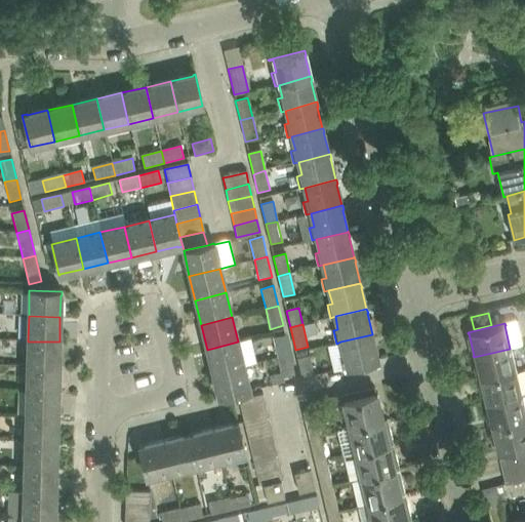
[(372,334),(340,342),(345,355),(339,356),(342,370),(379,361),(378,360),(373,339),(374,339),(372,334)]
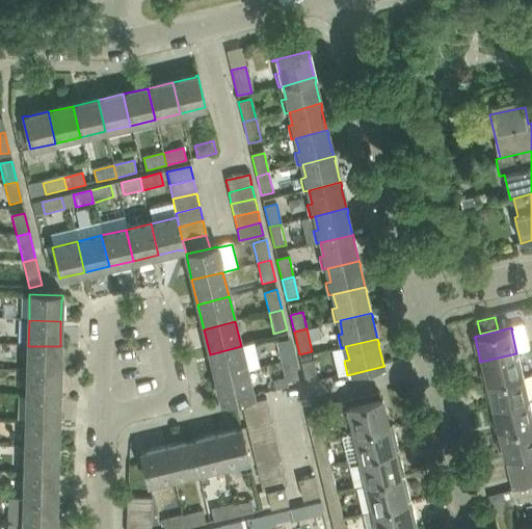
[(277,343),(282,363),(294,360),(289,340),(277,343)]
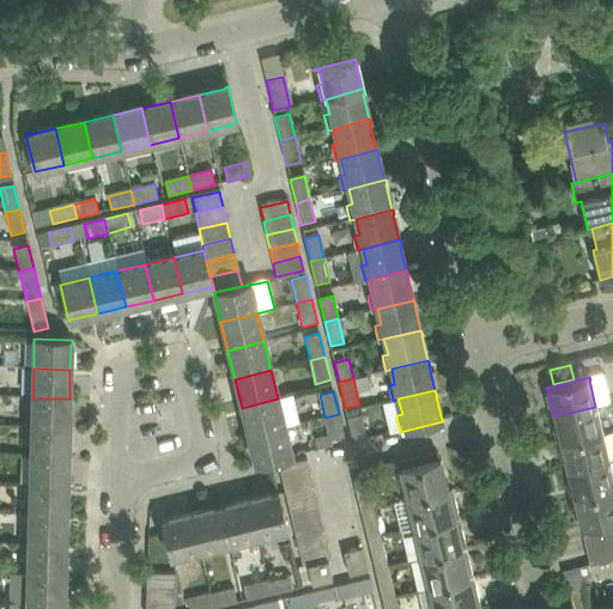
[(32,399),(31,427),(68,428),(70,399),(32,399)]
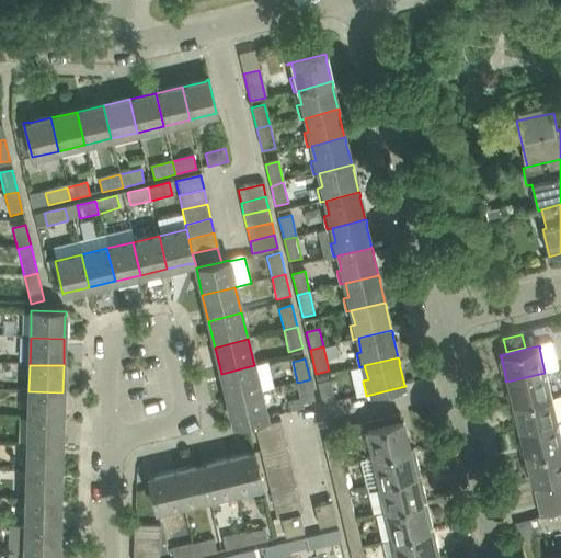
[(221,374),(227,399),(261,391),(254,365),(221,374)]
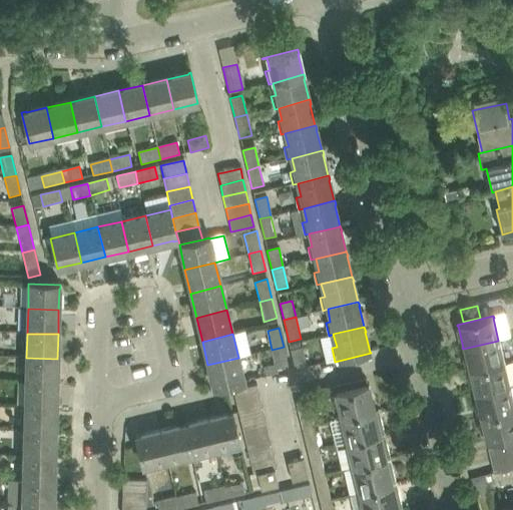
[(464,349),(469,372),(504,364),(504,363),(499,342),(499,341),(498,341),(463,349),(463,350),(464,349)]
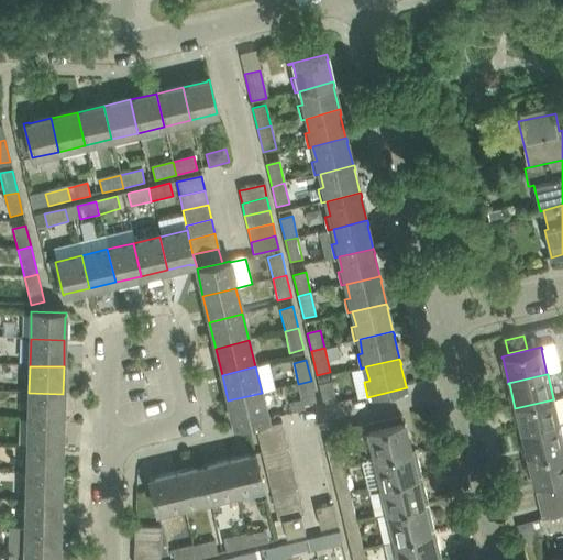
[(311,381),(298,384),(304,405),(316,403),(311,381)]
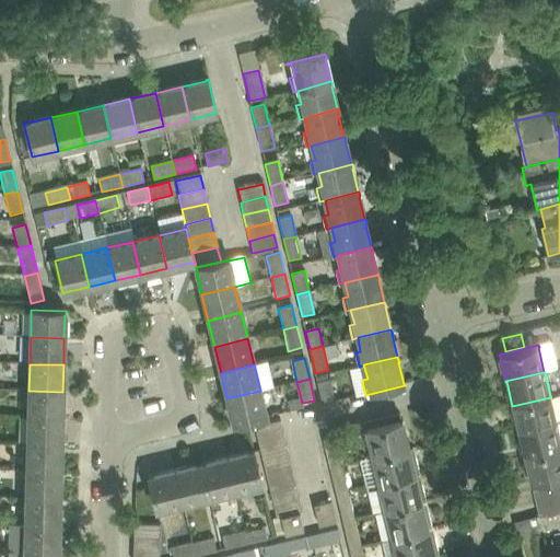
[(317,383),(323,404),(336,402),(330,380),(317,383)]
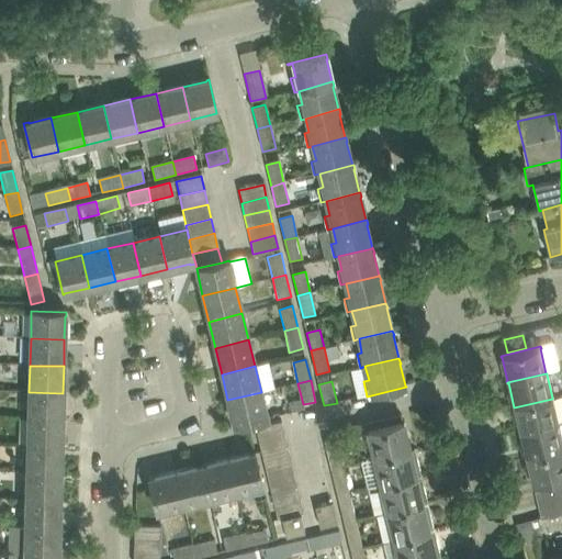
[(29,392),(29,420),(62,421),(63,393),(29,392)]
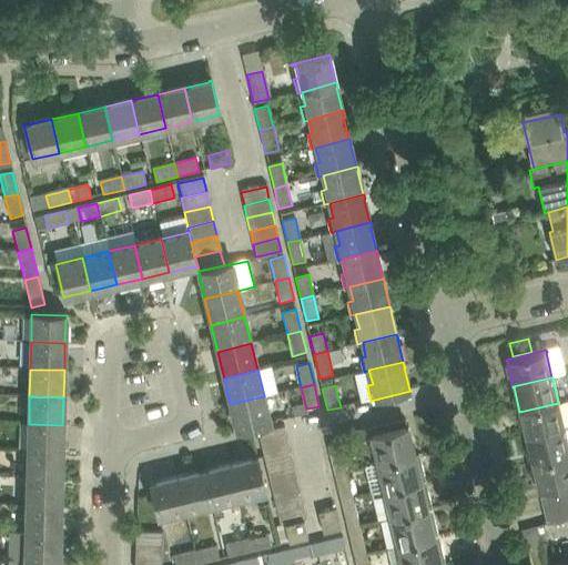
[(264,396),(230,404),(236,432),(271,424),(264,396)]
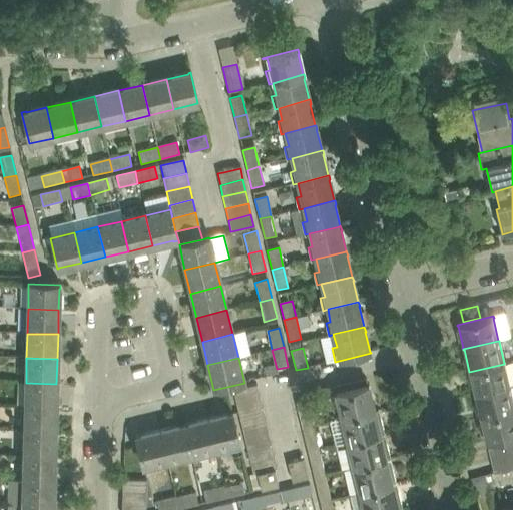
[(474,395),(474,396),(509,387),(504,365),(505,365),(504,364),(469,372),(474,395)]
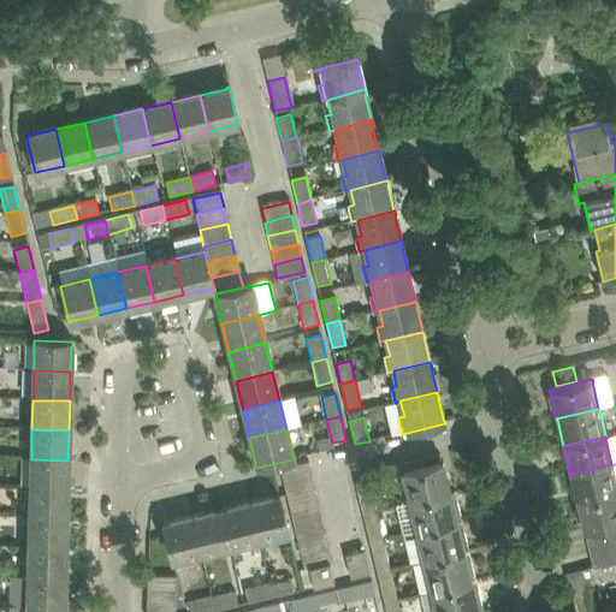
[(31,459),(30,488),(67,489),(67,461),(31,459)]
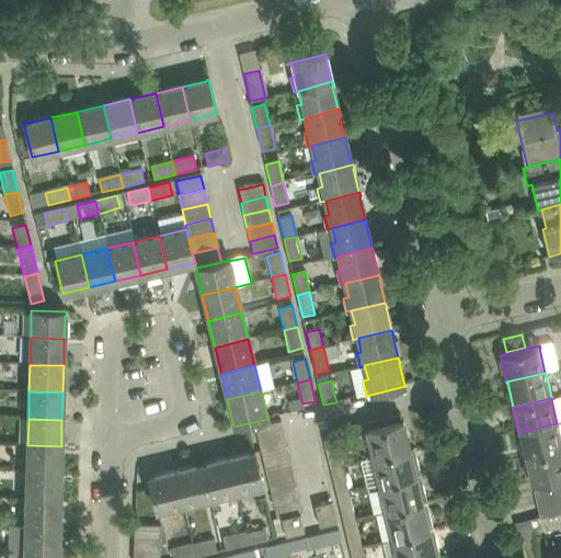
[(281,422),(255,429),(256,434),(259,441),(284,435),(281,422)]
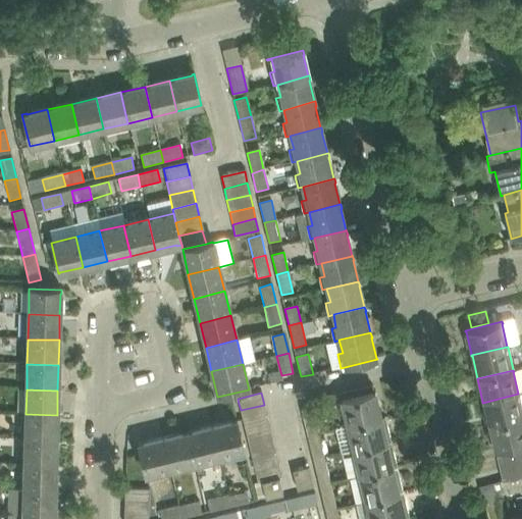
[(341,401),(347,426),(380,418),(374,393),(341,401)]
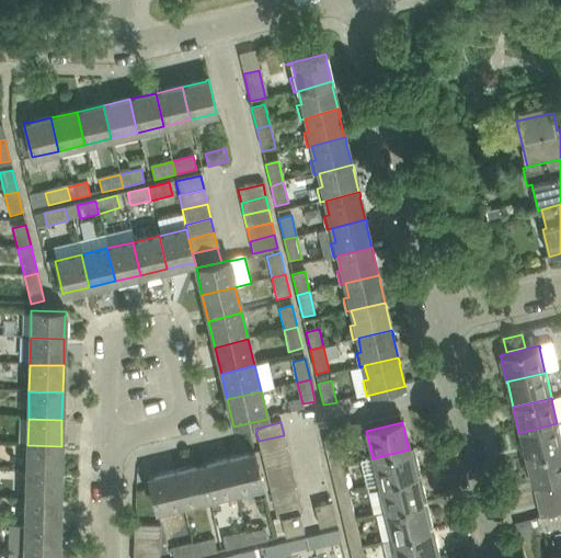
[(519,433),(525,458),(560,448),(560,442),(557,425),(558,425),(558,423),(557,423),(518,433),(519,433)]
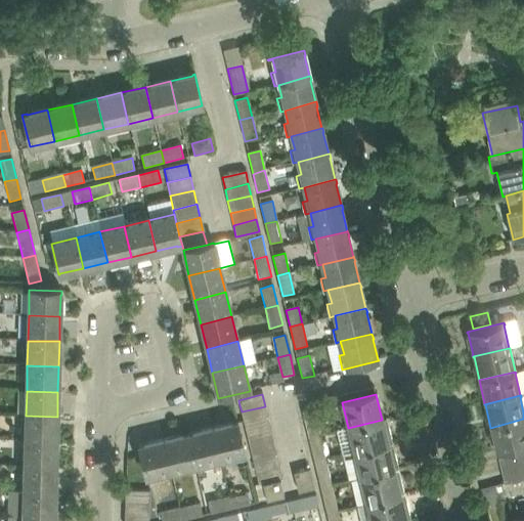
[(265,406),(242,411),(245,424),(268,419),(265,406)]
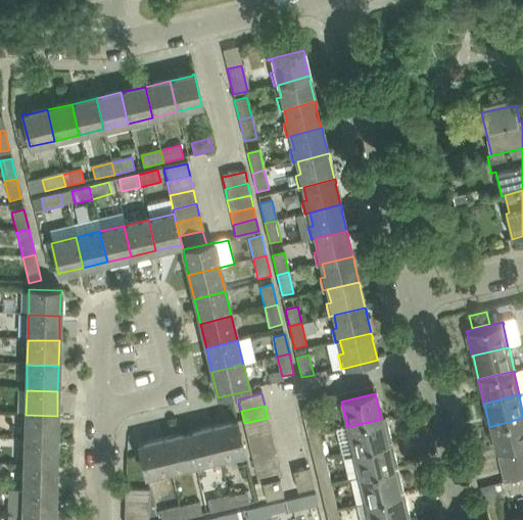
[(301,411),(307,437),(320,434),(314,408),(301,411)]
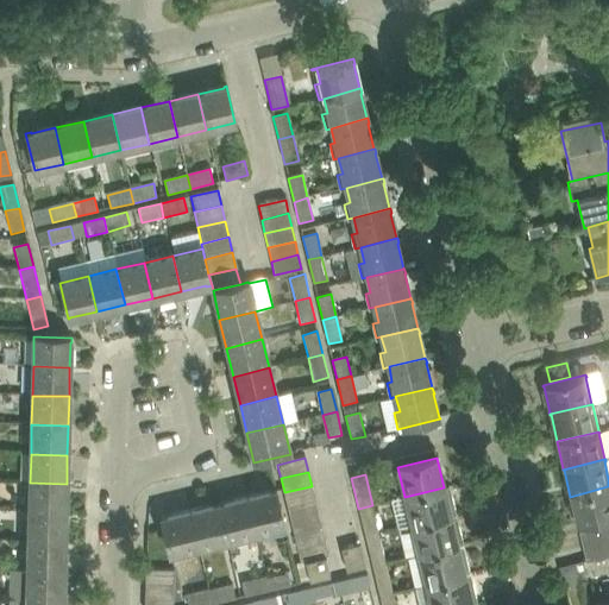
[(30,483),(29,512),(66,514),(67,484),(30,483)]
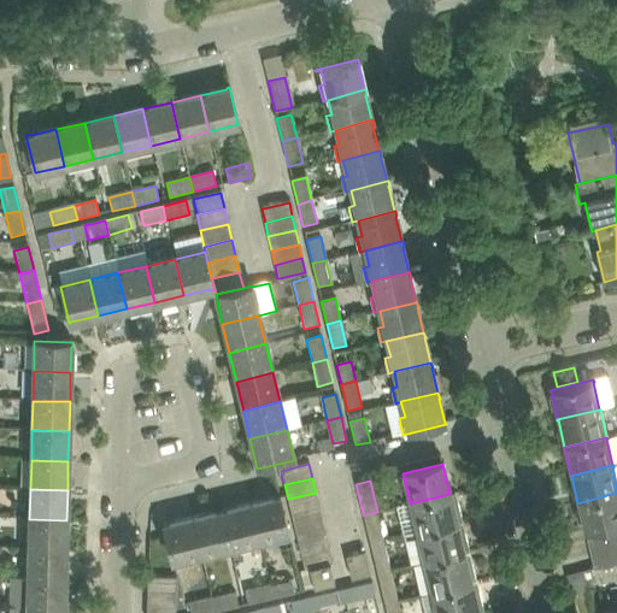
[(316,493),(288,499),(291,513),(319,507),(316,493)]
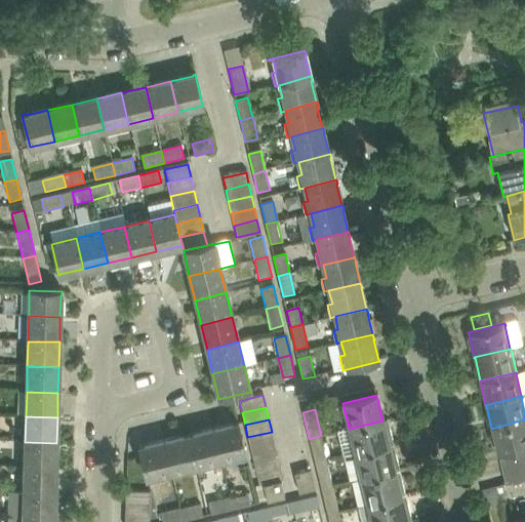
[(524,419),(491,429),(496,451),(496,453),(524,446),(524,419)]
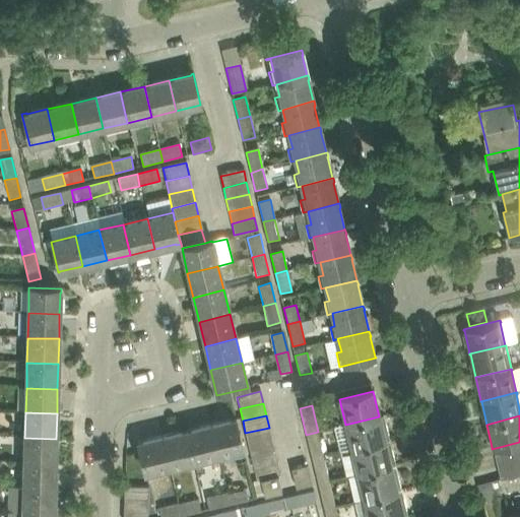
[(345,425),(334,428),(340,453),(351,450),(385,442),(385,441),(389,440),(386,426),(381,427),(379,416),(345,425)]
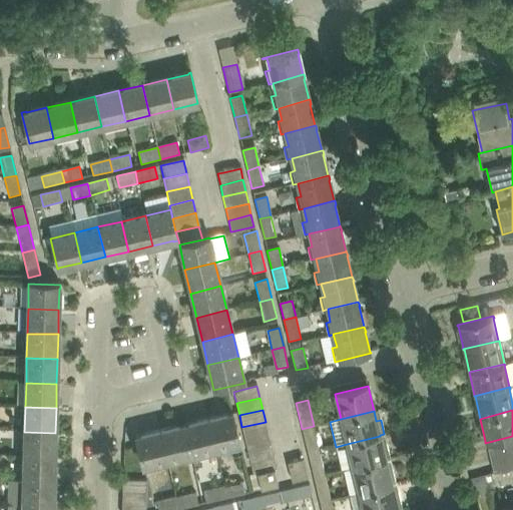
[(232,414),(208,420),(215,450),(239,444),(232,414)]
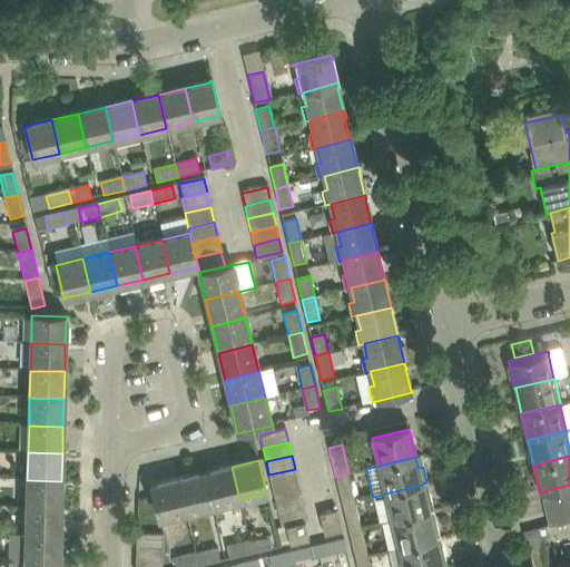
[(232,467),(205,473),(213,506),(239,500),(232,467)]
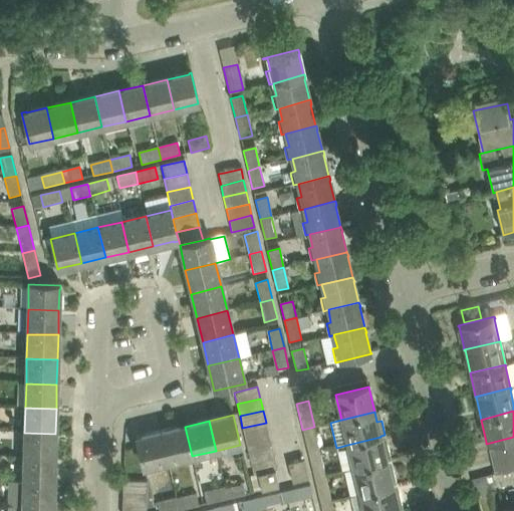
[(266,423),(242,428),(245,440),(268,435),(266,423)]
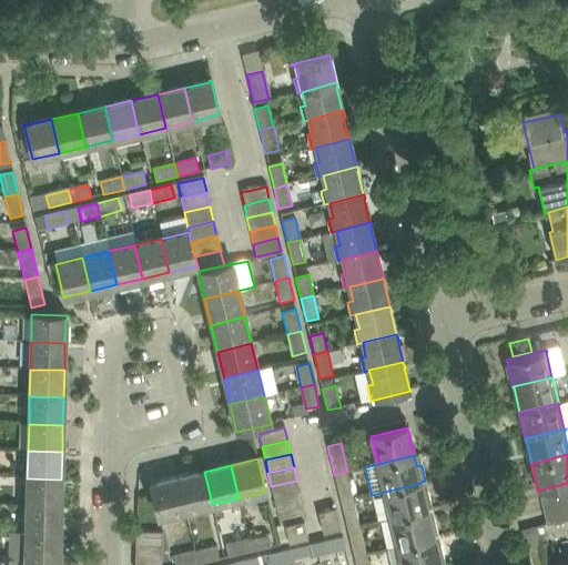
[(204,472),(178,477),(185,511),(212,504),(204,472)]
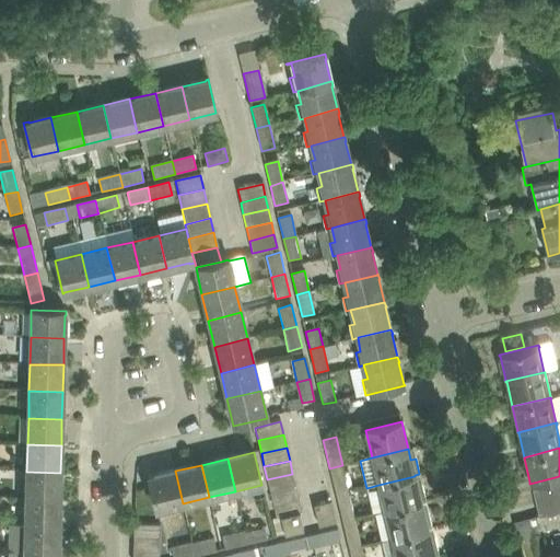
[(183,503),(175,471),(148,477),(155,510),(183,503)]
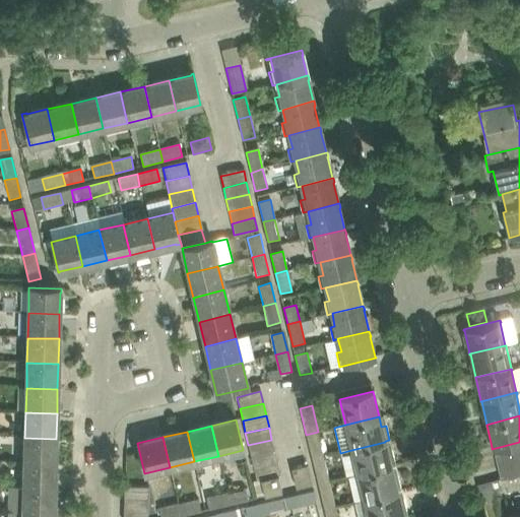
[(24,438),(24,463),(55,463),(56,439),(24,438)]
